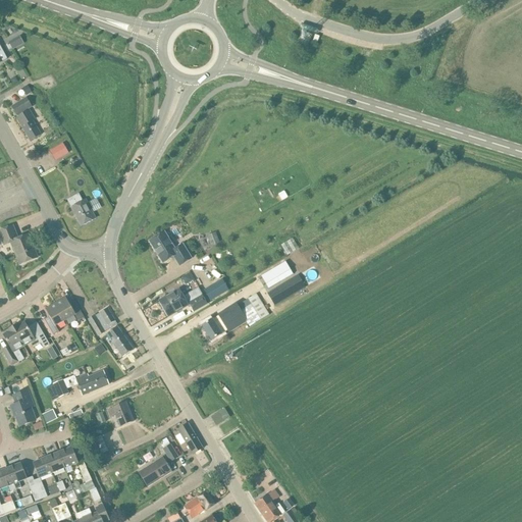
[(25,44),(22,38),(10,43),(13,49),(25,44)]
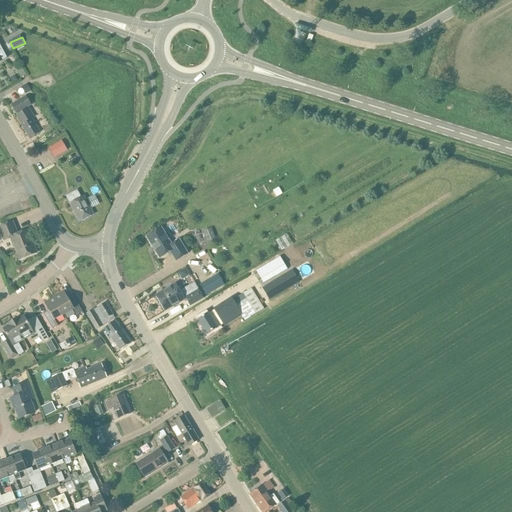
[(17,114),(31,106),(26,96),(11,105),(17,114)]
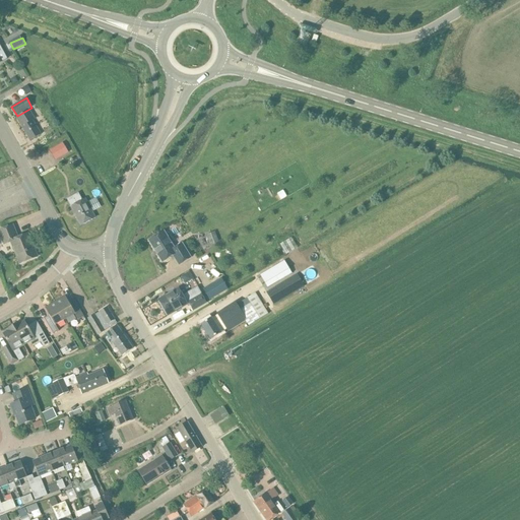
[(22,127),(30,141),(41,135),(35,124),(33,125),(30,122),(35,119),(29,111),(17,118),(23,127),(22,127)]
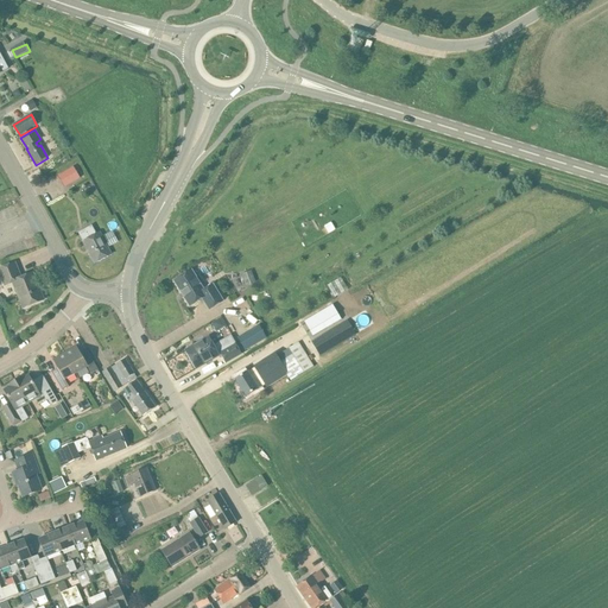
[(64,188),(80,178),(74,168),(58,177),(64,188)]
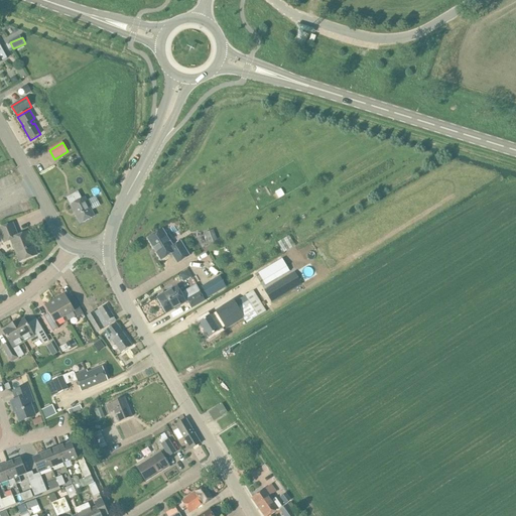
[(280,188),(274,190),(278,199),(284,196),(280,188)]
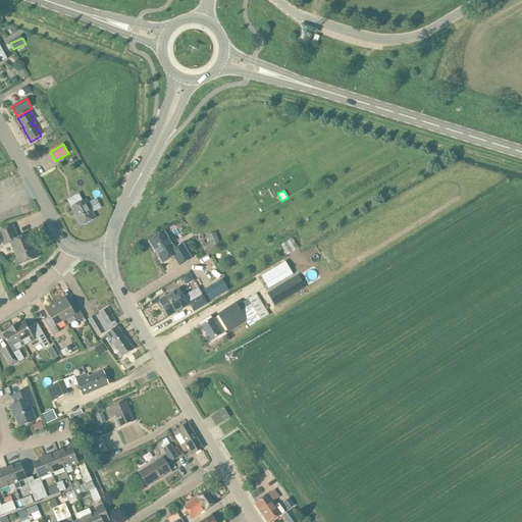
[(71,208),(82,226),(96,218),(88,204),(86,206),(83,201),(79,194),(67,200),(71,208)]
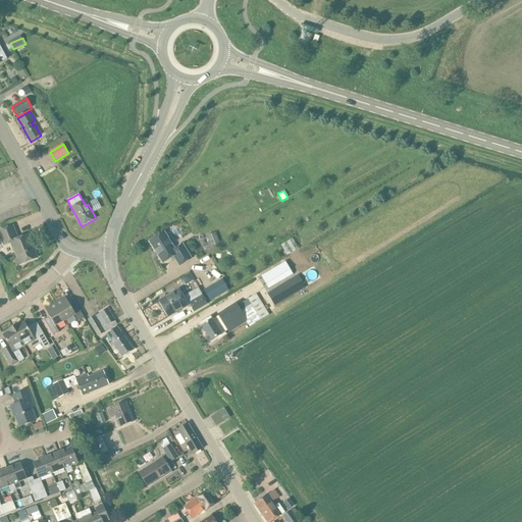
[(11,243),(20,265),(36,258),(31,245),(32,245),(29,236),(18,240),(13,226),(0,230),(0,235),(4,246),(11,243)]
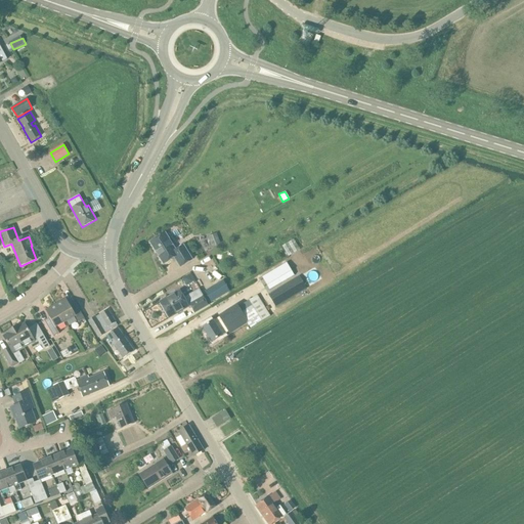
[(174,257),(180,267),(192,260),(183,246),(176,251),(165,233),(150,243),(164,264),(174,257)]
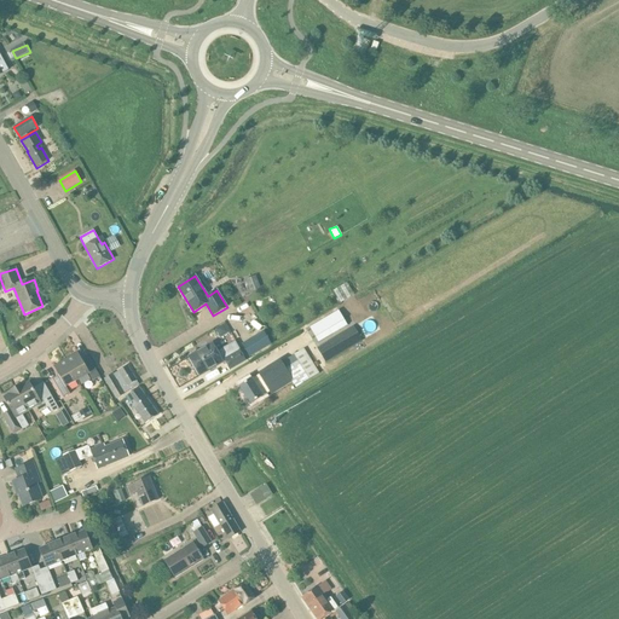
[(333,290),(340,302),(353,294),(346,282),(333,290)]
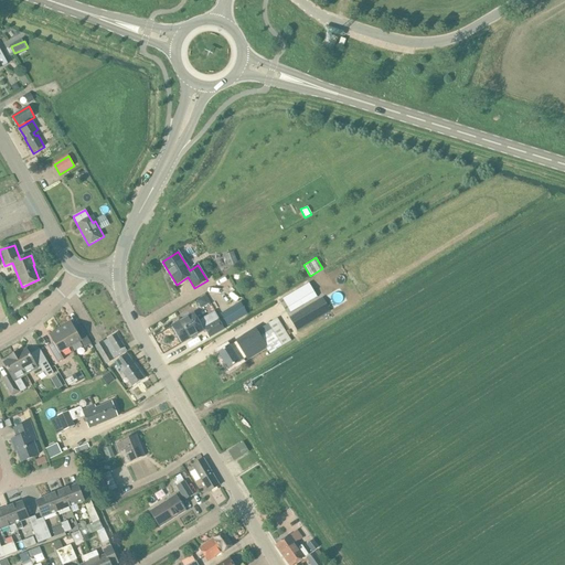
[(217,290),(232,285),(227,275),(214,280),(217,290)]
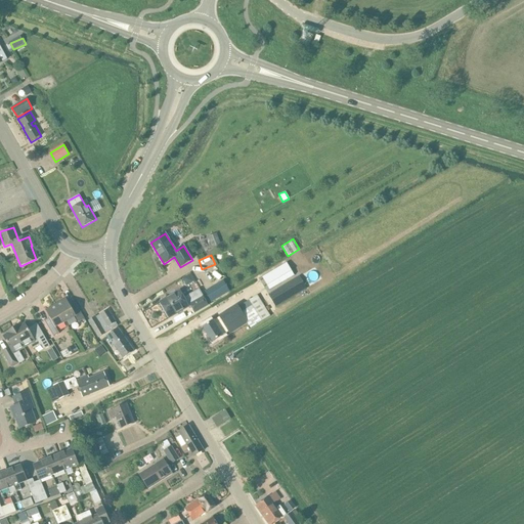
[(299,275),(268,295),(275,307),(307,289),(299,275)]
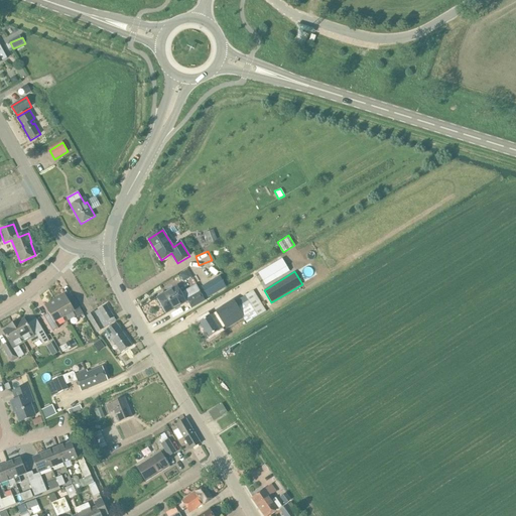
[(176,286),(157,297),(166,313),(185,302),(176,286)]
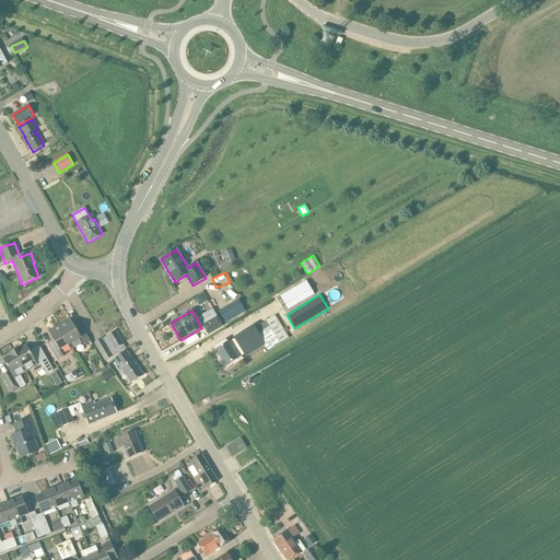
[(217,350),(226,365),(237,359),(236,356),(243,352),(245,357),(265,346),(267,350),(288,338),(276,316),(255,327),(254,327),(234,338),(238,345),(232,349),(228,342),(217,350)]
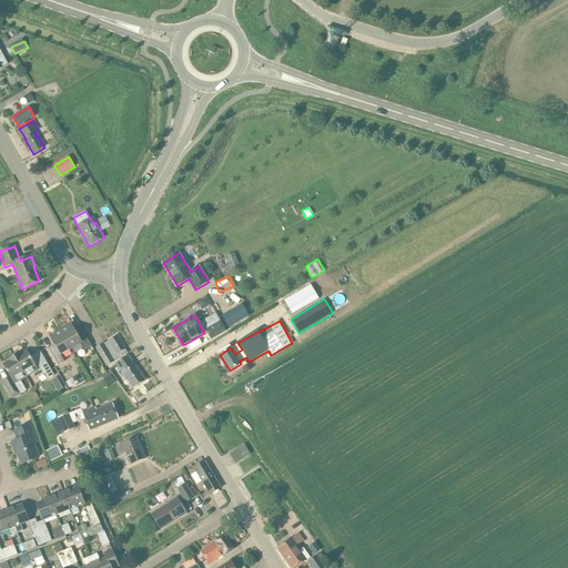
[(206,330),(212,338),(225,331),(220,322),(206,330)]
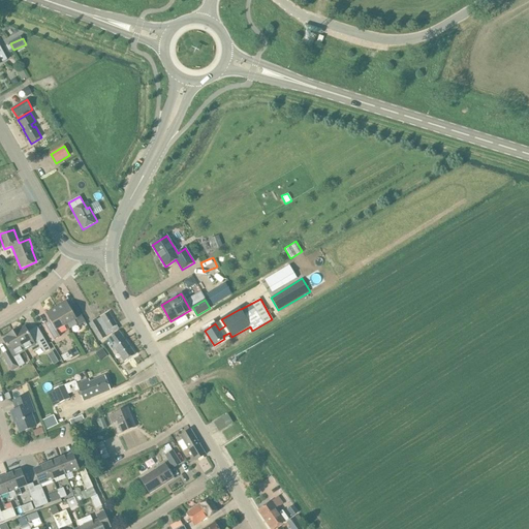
[(76,319),(80,325),(86,322),(75,306),(71,309),(66,302),(56,307),(66,325),(76,319)]
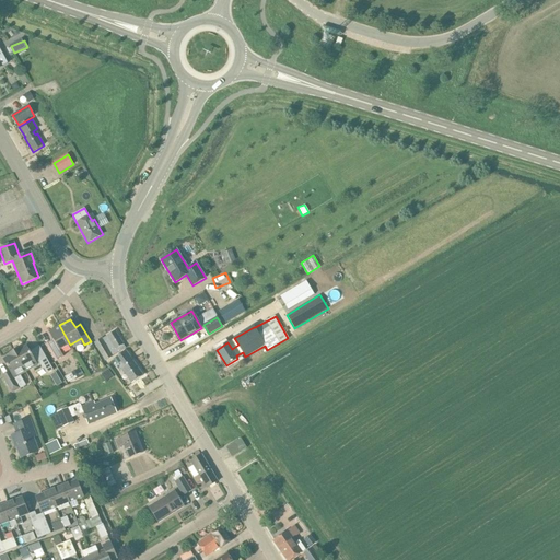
[(48,343),(57,360),(63,357),(60,350),(70,345),(59,325),(48,331),(54,340),(48,343)]
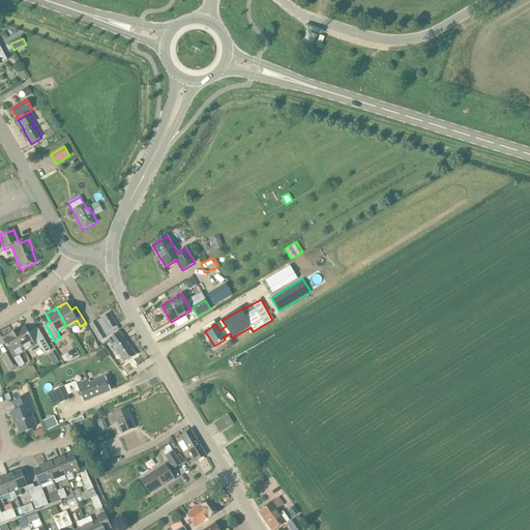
[(90,325),(99,341),(119,329),(110,313),(101,318),(96,320),(90,325)]
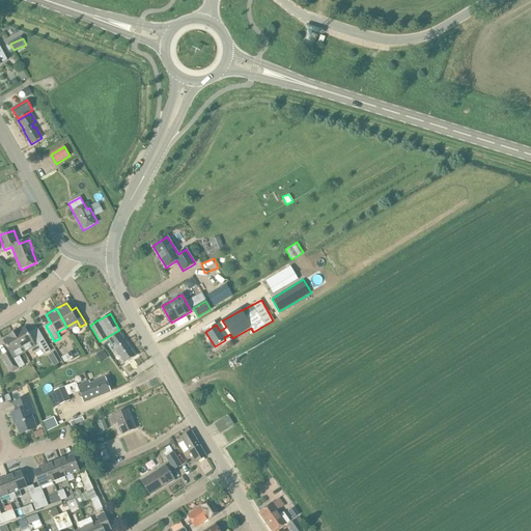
[(42,350),(45,355),(51,351),(44,339),(34,344),(25,328),(20,331),(20,330),(14,333),(25,353),(31,348),(33,354),(42,350)]
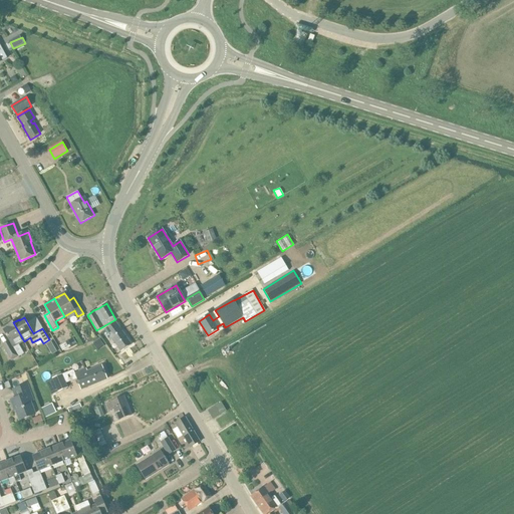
[(111,338),(120,351),(132,344),(115,321),(107,326),(103,329),(107,335),(108,334),(111,338)]
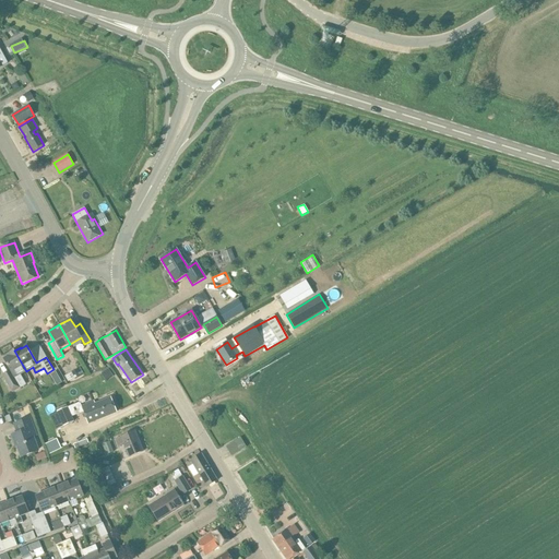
[(3,376),(12,392),(26,384),(20,375),(26,371),(14,351),(8,354),(9,355),(3,358),(10,371),(3,376)]
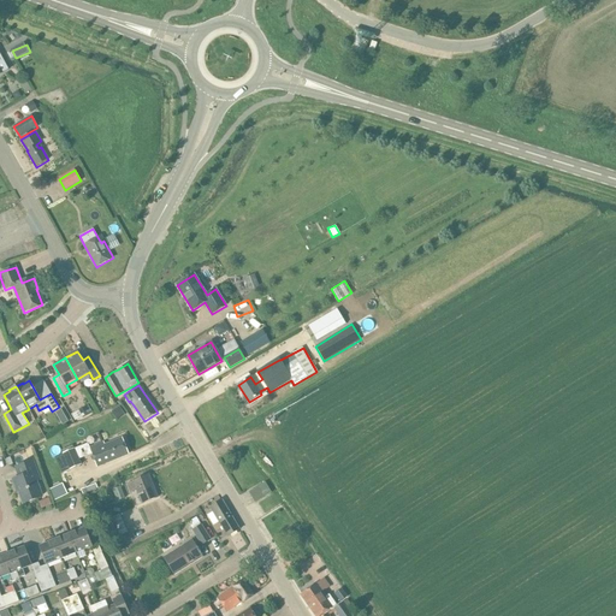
[(89,449),(98,467),(129,454),(122,438),(105,445),(104,443),(89,449)]
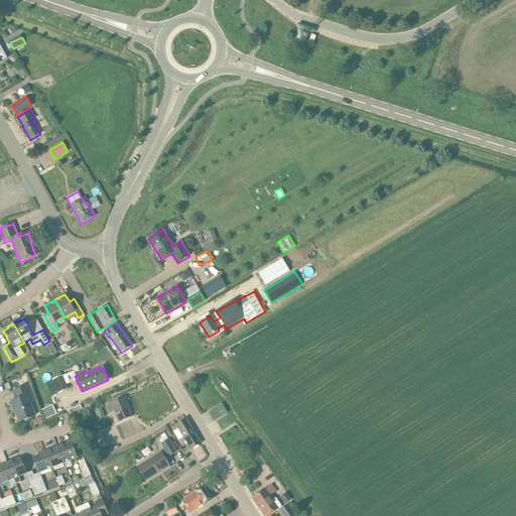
[(69,389),(62,376),(52,380),(58,393),(69,389)]
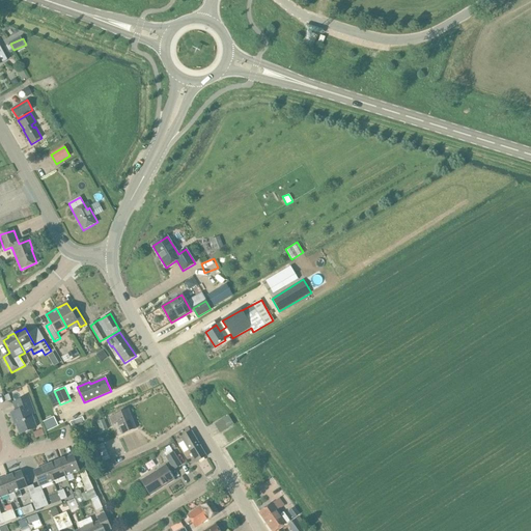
[(16,420),(21,434),(35,428),(30,414),(33,412),(28,397),(14,403),(17,412),(11,414),(14,421),(16,420)]
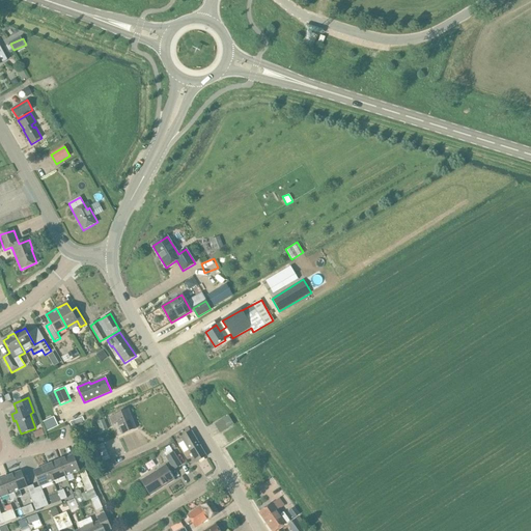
[(117,422),(122,435),(136,428),(129,410),(110,417),(113,424),(117,422)]
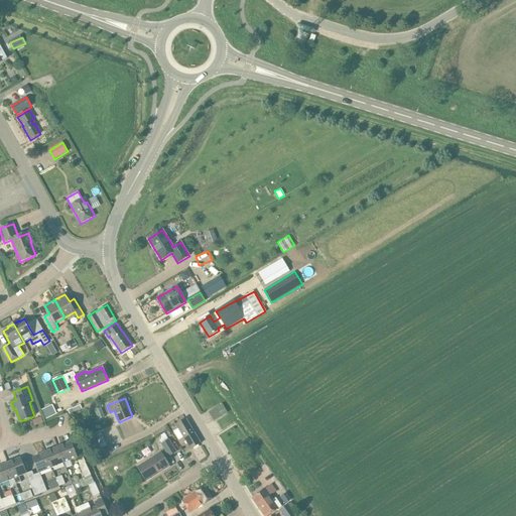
[(51,404),(40,409),(45,418),(55,413),(51,404)]
